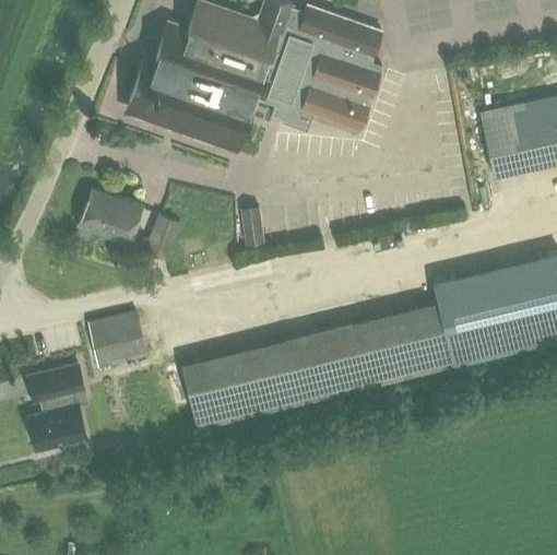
[(198,139),(209,143),(209,144),(210,145),(211,143),(223,148),(222,150),(223,150),(224,148),(235,152),(235,154),(236,154),(255,101),(276,108),(273,118),(285,122),(284,126),(309,134),(313,121),(359,138),(384,70),(382,69),(382,71),(371,67),(374,59),(383,34),(309,8),(307,14),(293,10),(294,7),(273,0),(268,0),(261,19),(256,22),(255,20),(200,0),(188,34),(169,27),(169,25),(168,25),(156,60),(155,63),(154,66),(145,62),(144,62),(129,106),(130,107),(129,109),(138,113),(135,119),(137,119),(138,118),(156,125),(155,126),(157,127),(157,125),(169,129),(169,131),(170,131),(170,130),(182,133),(182,136),(184,136),(185,134),(196,139),(196,140),(197,141),(198,139)]
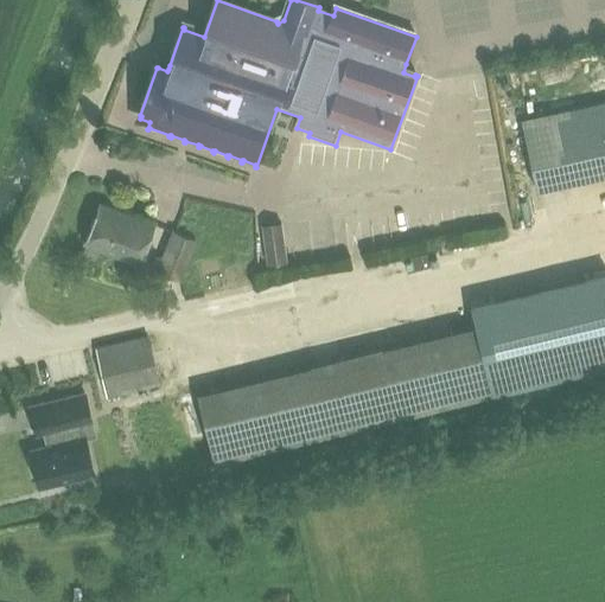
[(604,104),(571,113),(524,122),(540,194),(586,184),(604,179),(604,104)]
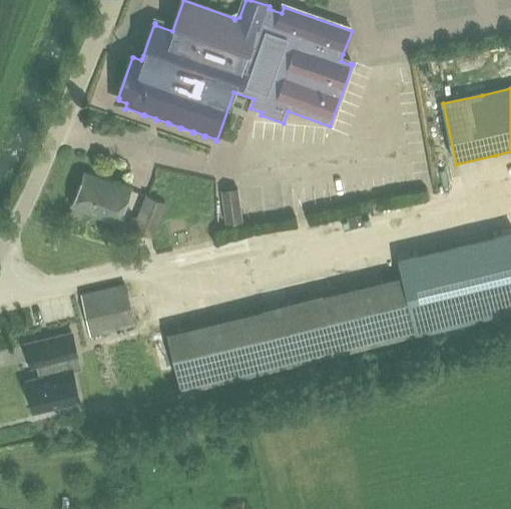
[(294,147),(294,130),(260,130),(260,147),(294,147)]
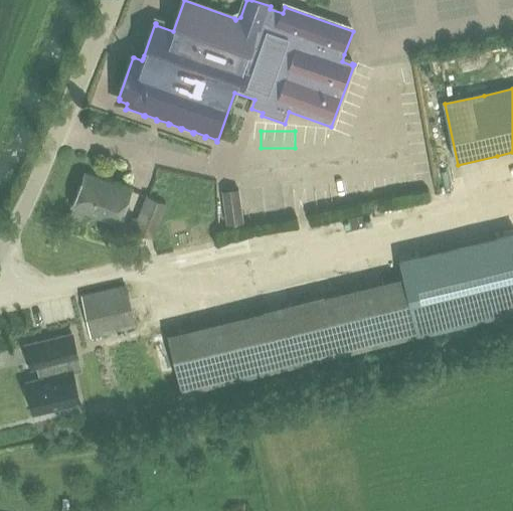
[(118,227),(132,192),(87,175),(73,210),(118,227)]
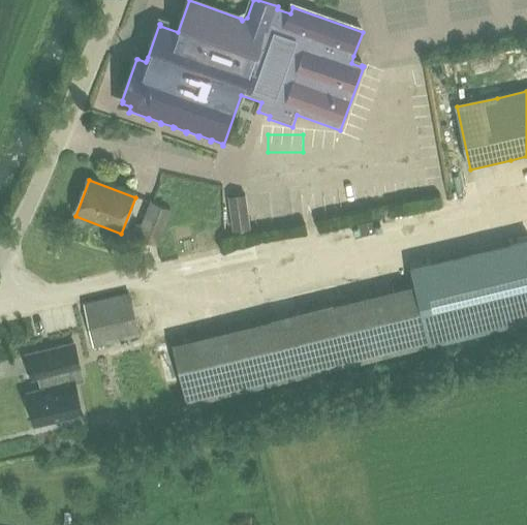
[(246,198),(230,201),(235,234),(250,232),(246,198)]
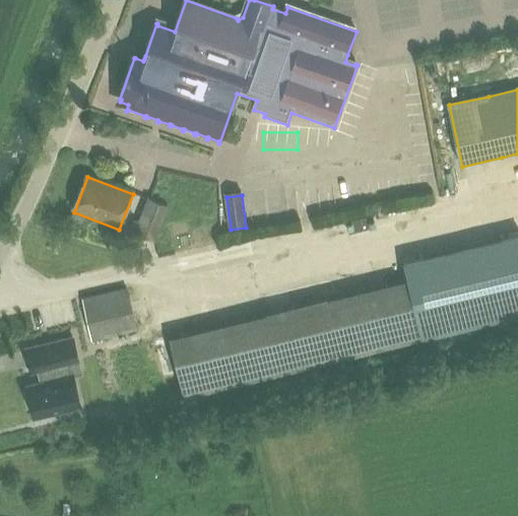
[(135,236),(155,244),(170,208),(149,201),(135,236)]
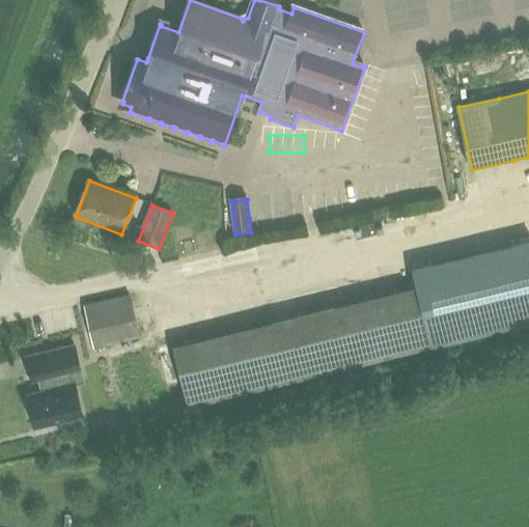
[(503,315),(520,312),(509,257),(492,260),(503,315)]
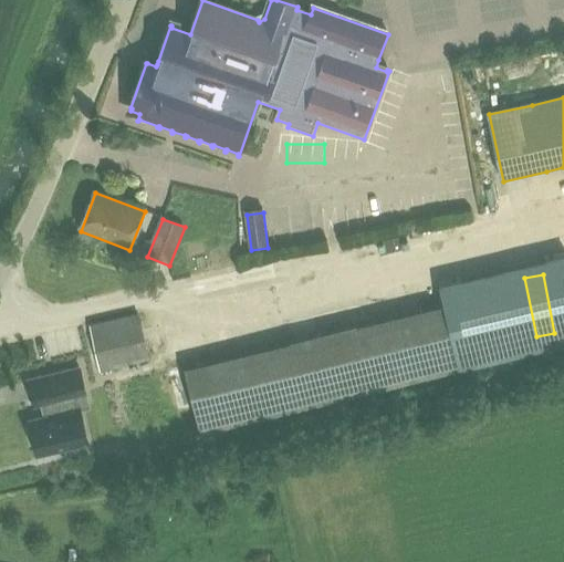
[(186,368),(202,434),(461,371),(446,306),(186,368)]
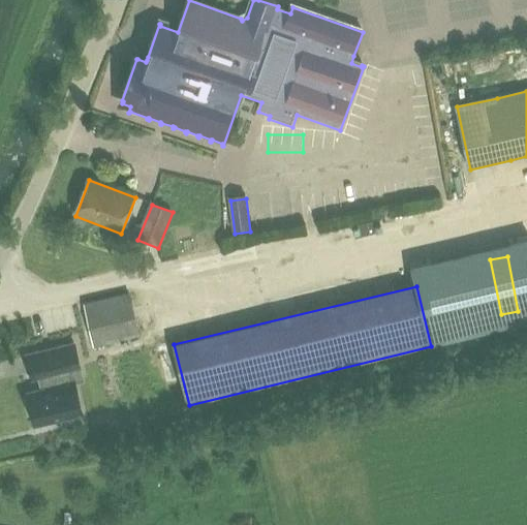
[(95,350),(141,339),(130,297),(85,307),(95,350)]
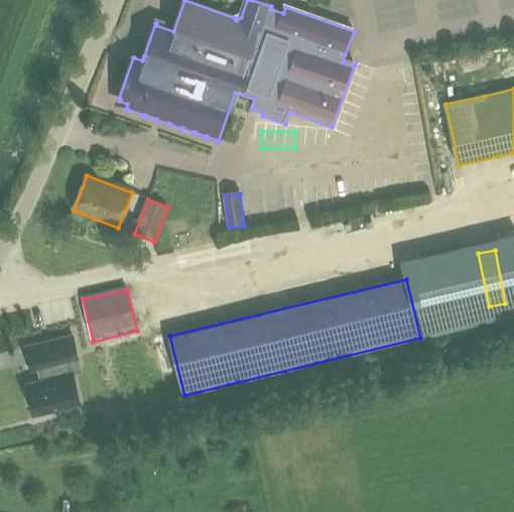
[(67,364),(79,361),(74,338),(26,349),(32,372),(41,370),(44,381),(27,385),(35,417),(82,405),(74,374),(70,375),(67,364)]
